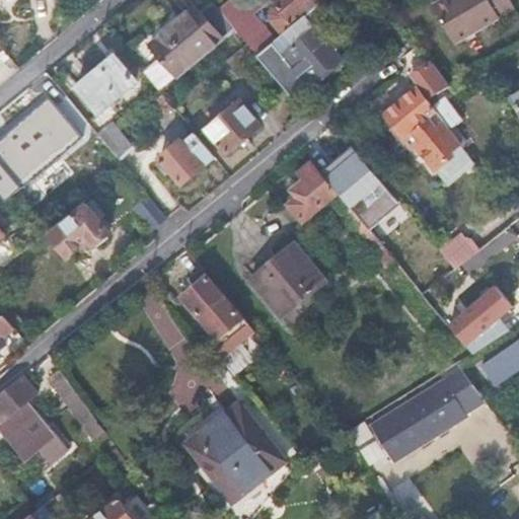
[(276,0),(281,7),(271,15),(285,32),(294,24),(322,0),(276,0)]
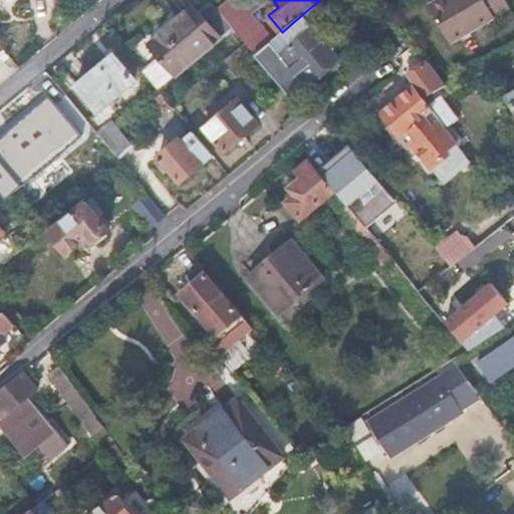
[(508,3),(506,0),(433,0),(428,4),(450,40),(494,15),(493,12),(508,3)]
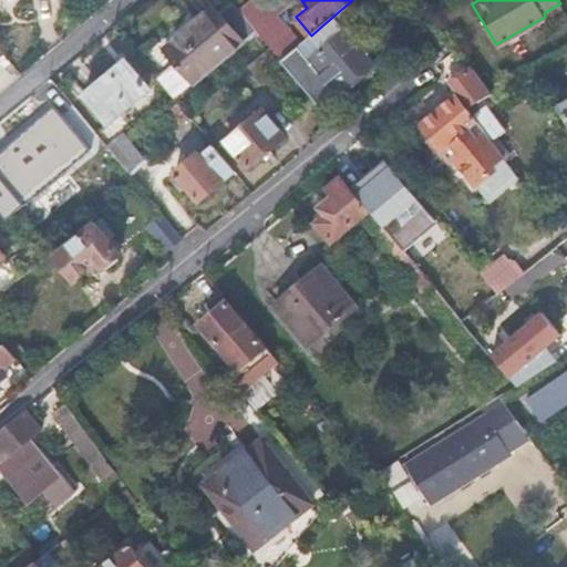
[(259,31),(237,4),(224,16),(216,8),(165,49),(195,85),(259,31)]
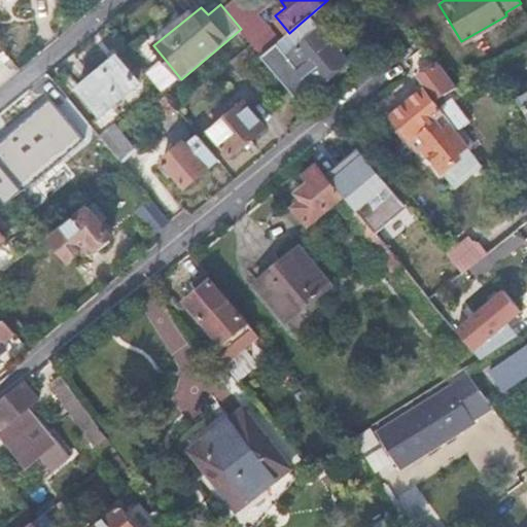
[(258,13),(241,29),(264,55),(280,40),(258,13)]
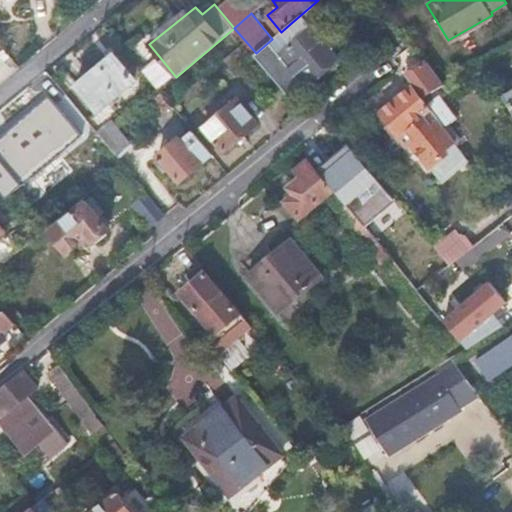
[(290,24),(281,32),(275,37),(280,43),(295,30),(290,24)]
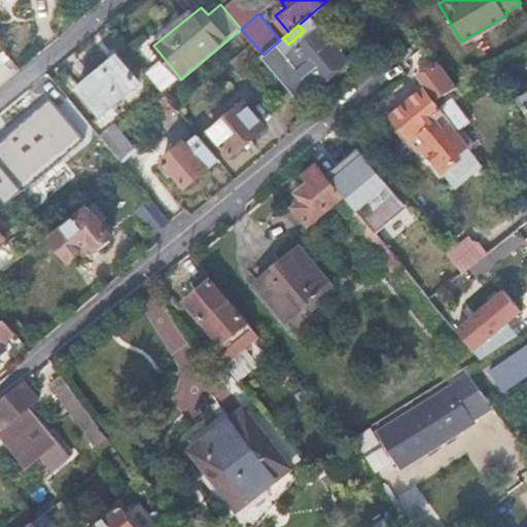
[(274,70),(294,95),(317,76),(321,81),(347,59),(323,29),(274,70)]
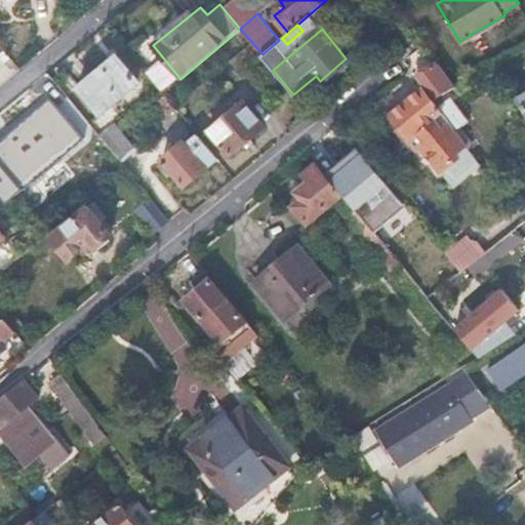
[(261,55),(266,62),(287,44),(282,38),(279,40),(263,54),(261,55)]
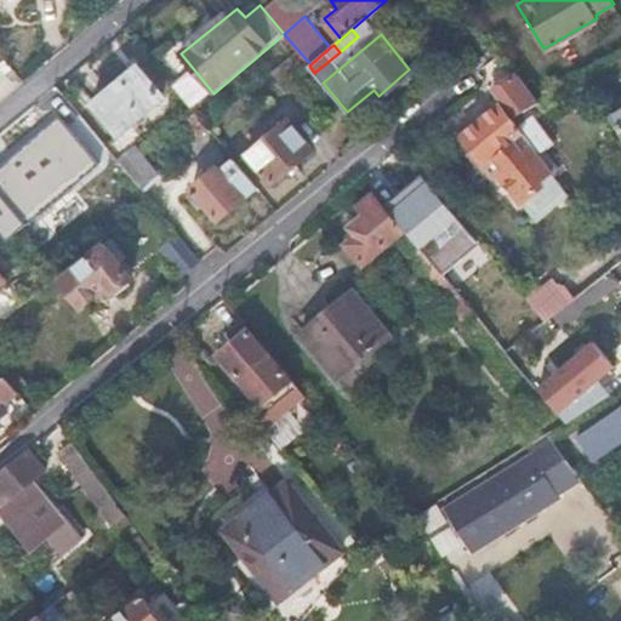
[(164,96),(142,69),(97,106),(120,135),(164,96)]
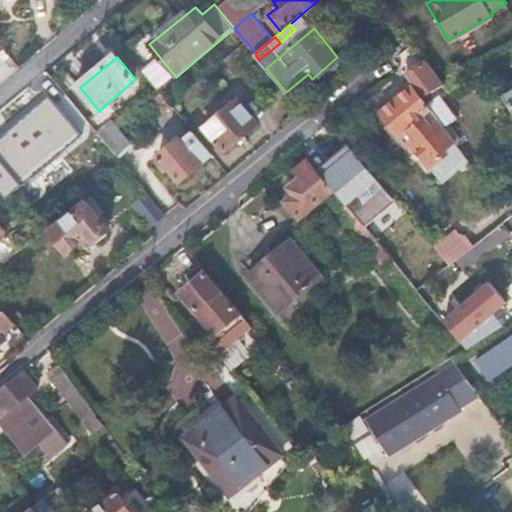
[(427,60),(406,76),(413,86),(424,100),(446,86),(427,60)]
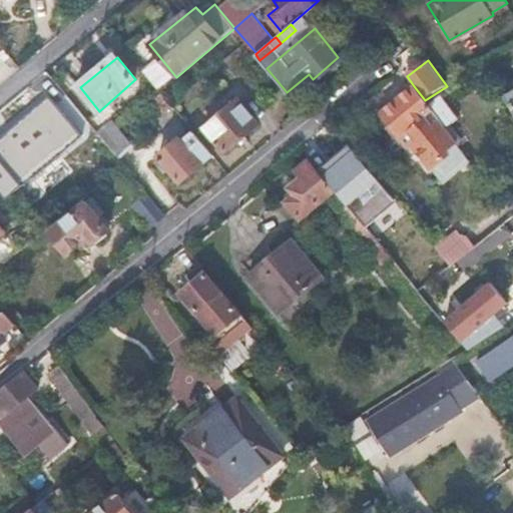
[(448,156),(460,147),(425,100),(414,86),(381,113),(402,137),(422,121),(448,156)]
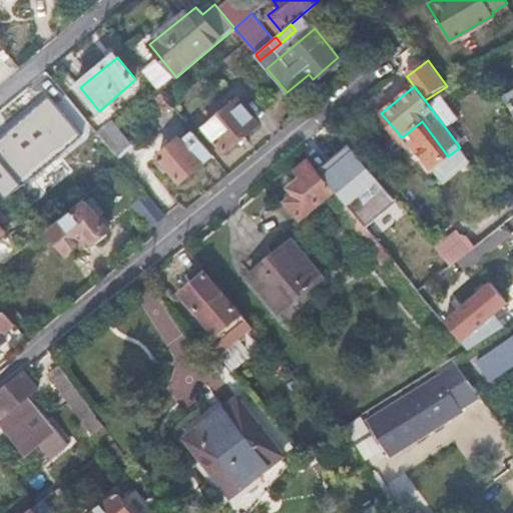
[(50,92),(0,133),(0,185),(6,193),(82,130),(50,92)]
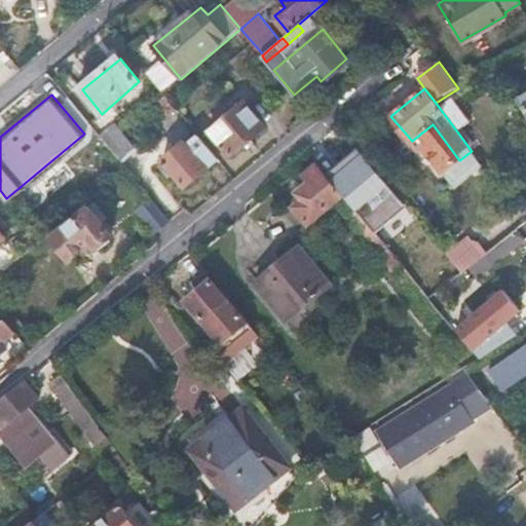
[(168,113),(177,107),(166,96),(158,102),(168,113)]
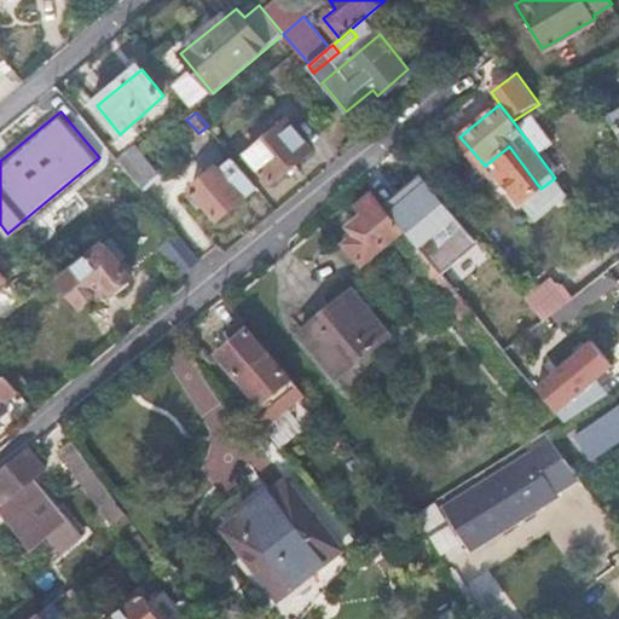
[(312,149),(288,120),(248,152),(272,183),(312,149)]
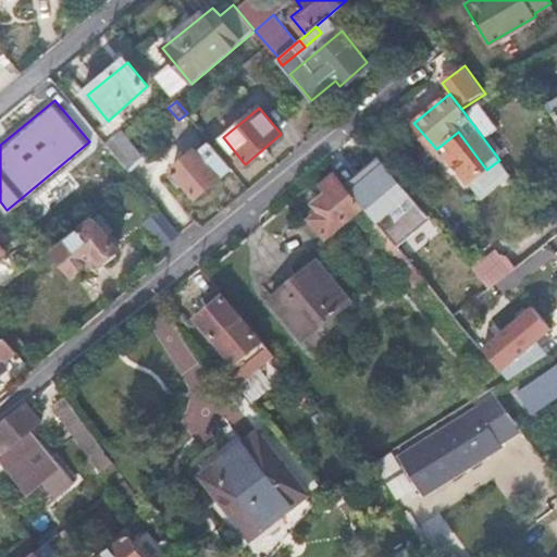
[(122,131),(106,144),(121,161),(131,173),(145,159),(122,131)]
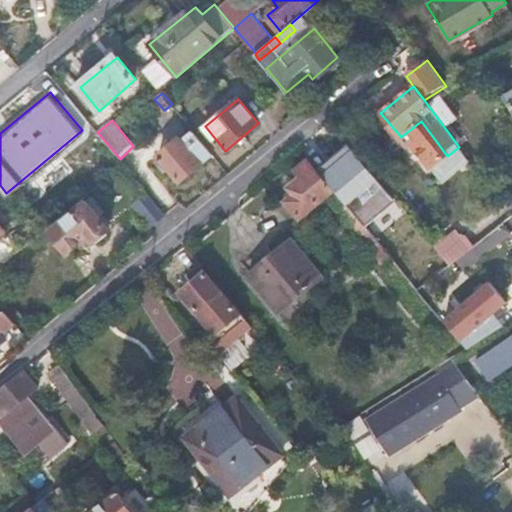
[(180,181),(214,155),(194,131),(183,141),(179,138),(159,155),(180,181)]
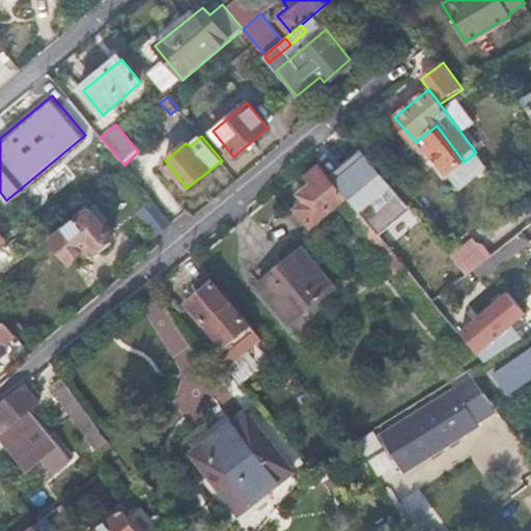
[(124,165),(115,154),(94,170),(108,187),(129,170),(124,165)]
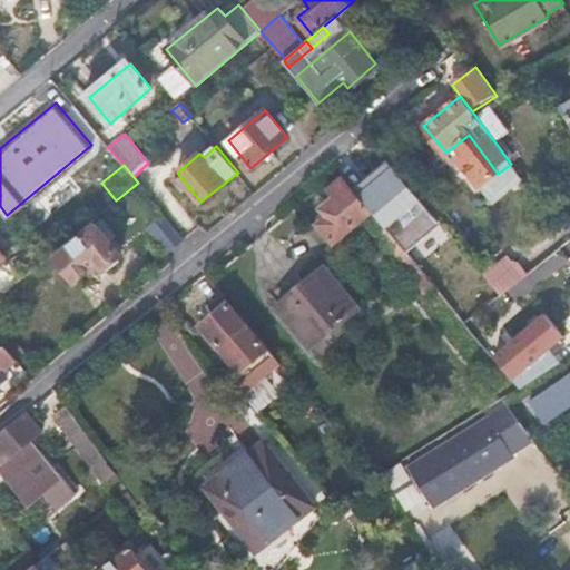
[(373,210),(345,176),(331,188),(337,196),(323,209),(327,217),(320,223),(334,242),(364,217),(373,210)]
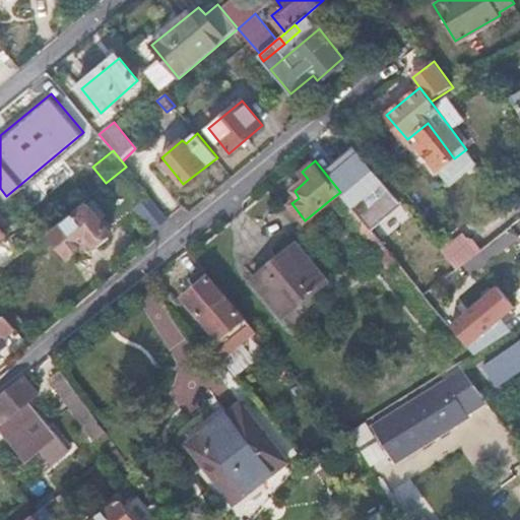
[(376,251),(384,245),(340,192),(332,198),(376,251)]
